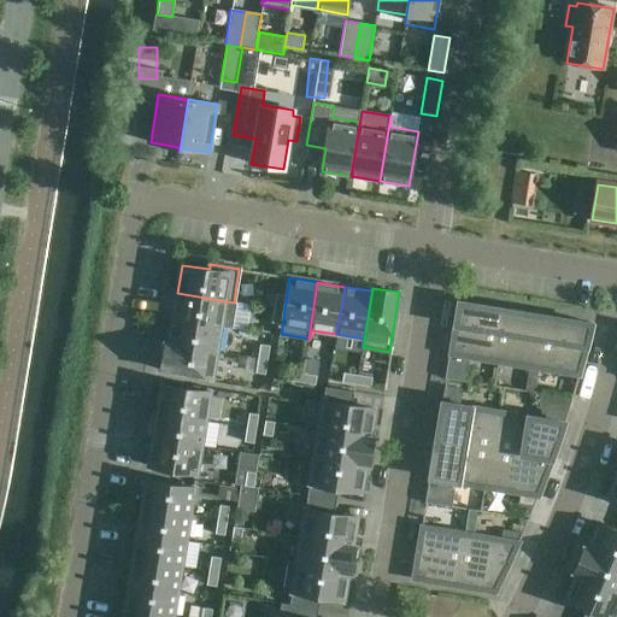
[(174,318),(221,327),(234,329),(238,303),(234,303),(177,293),(174,318)]
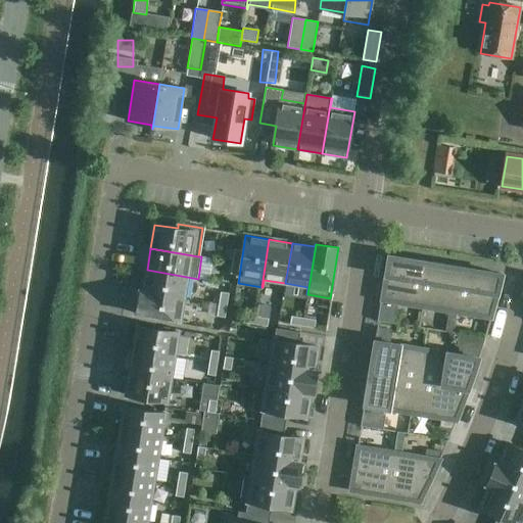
[(240,264),(242,251),(234,249),(232,262),(240,264)]
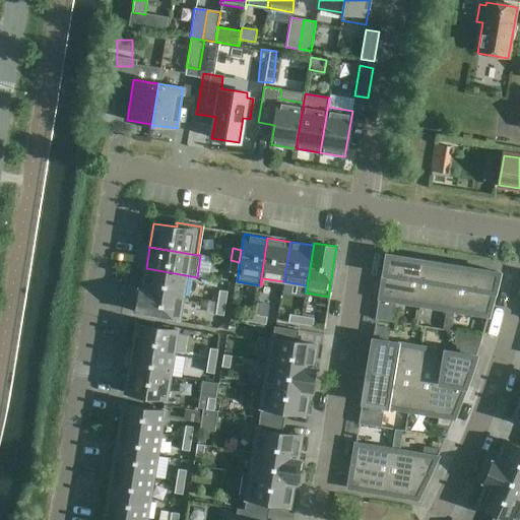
[(414,305),(421,260),(386,254),(379,299),(414,305)]
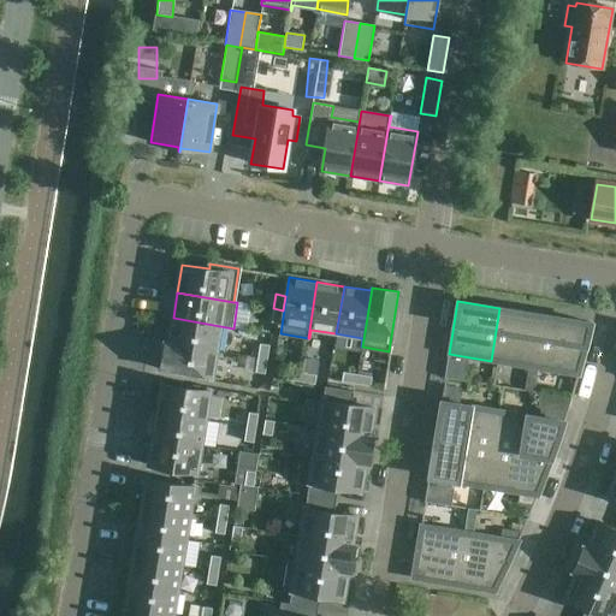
[(280,324),(283,311),(273,308),(271,323),(280,324)]
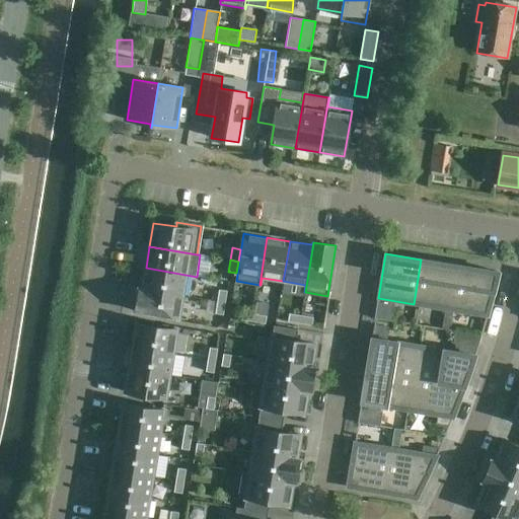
[(414,304),(451,310),(458,266),(421,260),(414,304)]
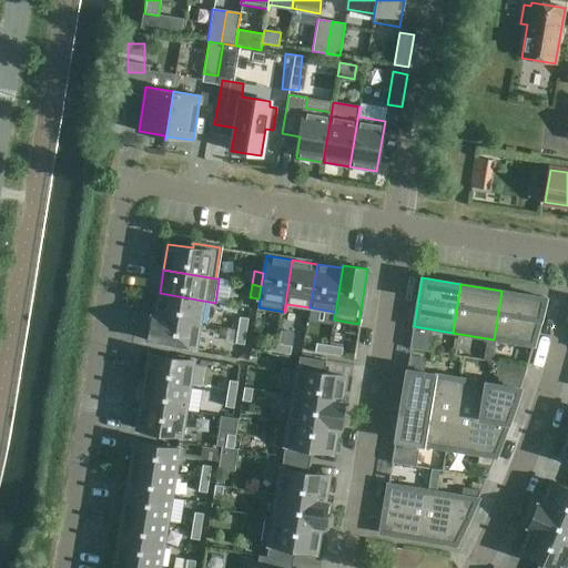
[(494,340),(534,346),(540,322),(543,312),(546,298),(501,291),(494,340)]
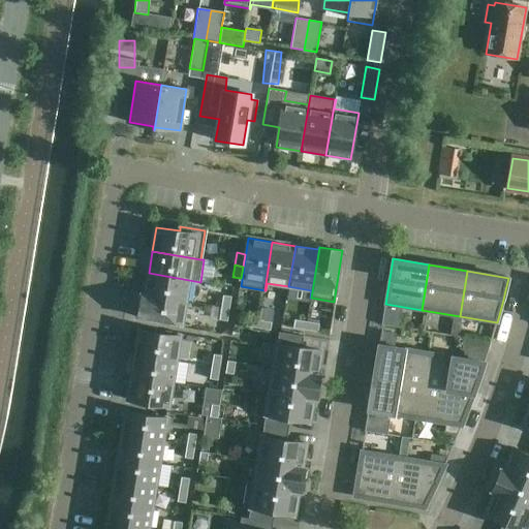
[(186,302),(189,280),(149,273),(145,294),(143,293),(143,294),(186,302)]
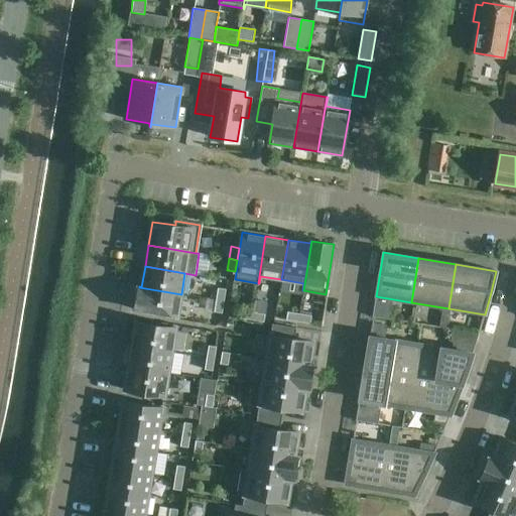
[(177,316),(181,294),(139,287),(135,309),(177,316)]
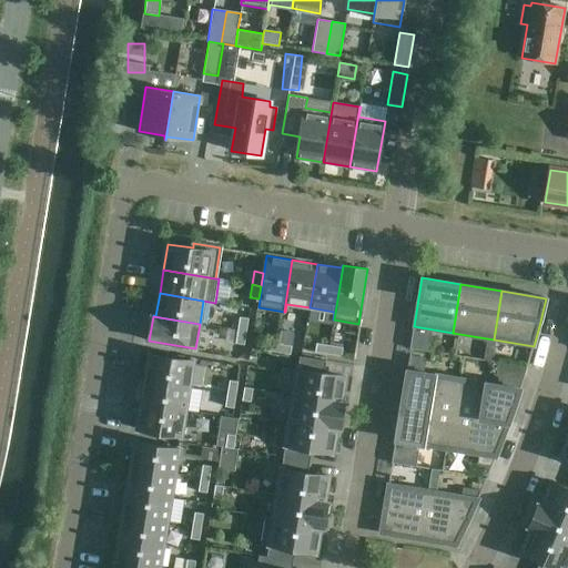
[(246,332),(249,318),(240,317),(237,331),(246,332)]
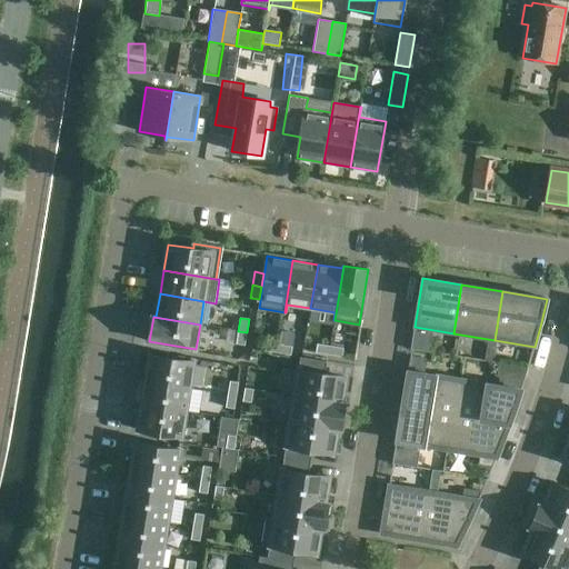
[(245,346),(247,332),(238,331),(236,345),(245,346)]
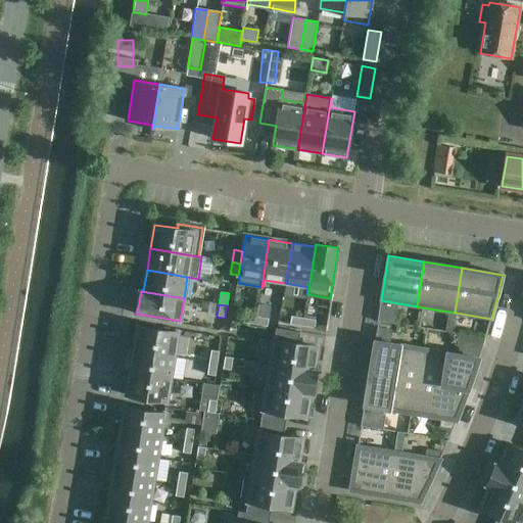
[(255,325),(256,317),(244,315),(243,323),(255,325)]
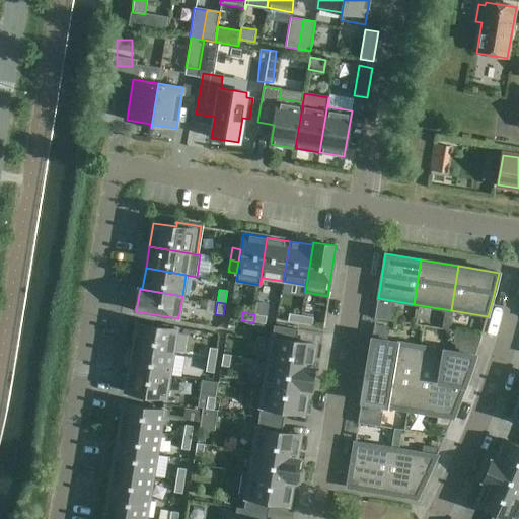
[(288,322),(300,324),(301,315),(289,313),(288,322)]
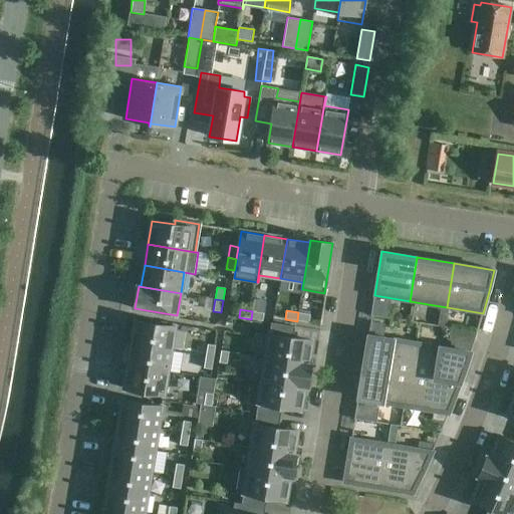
[(252,311),(251,319),(263,321),(264,313),(252,311)]
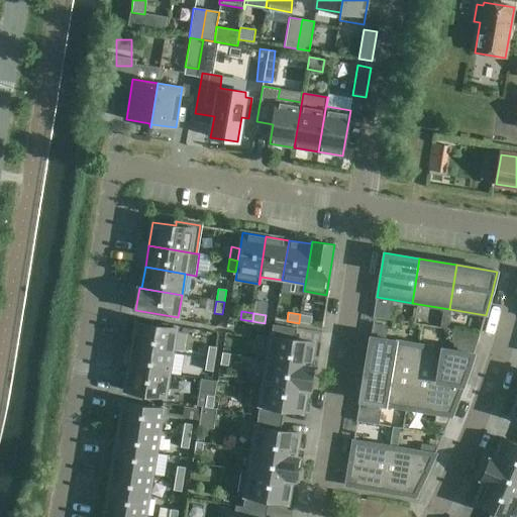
[(299,323),(311,324),(312,316),(300,314),(299,323)]
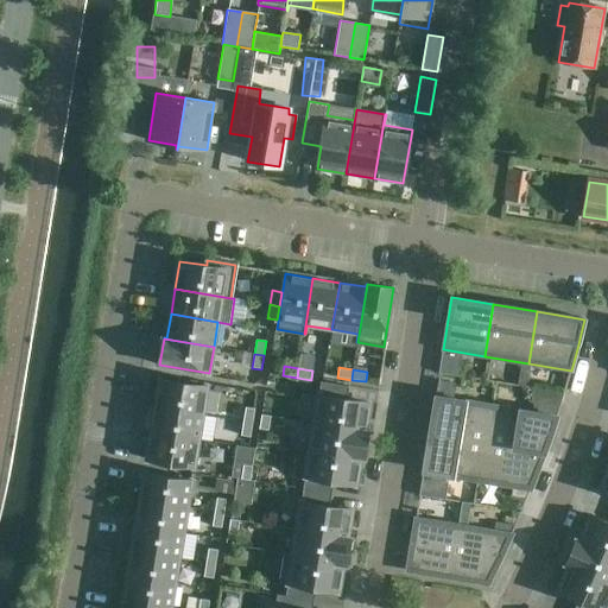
[(202,415),(207,387),(160,380),(156,407),(202,415)]
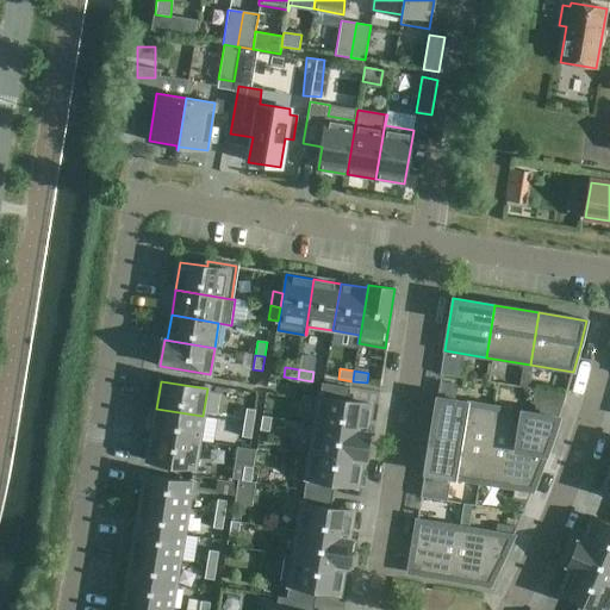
[(366,433),(371,405),(348,402),(350,387),(322,383),(315,424),(369,434),(369,433),(366,433)]
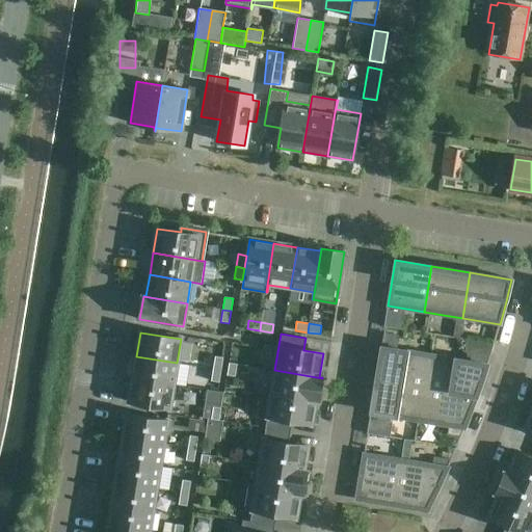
[(487,365),(489,358),(494,343),(493,343),(493,344),(471,340),(467,361),(487,365)]
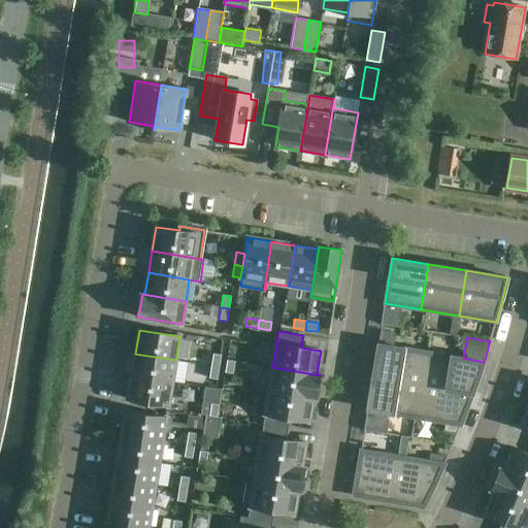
[(423,385),(428,353),(378,344),(373,377),(423,385)]
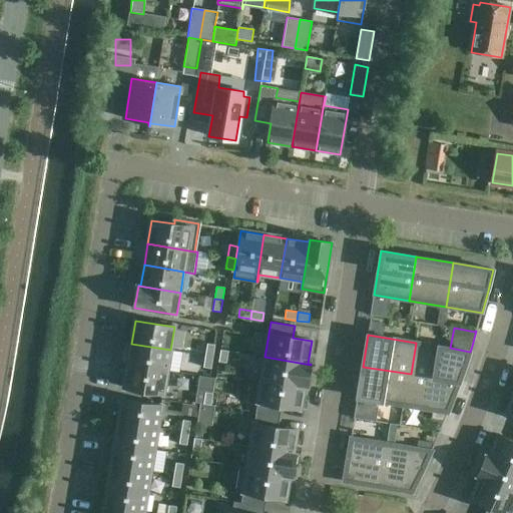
[(459,382),(463,373),(470,352),(450,348),(416,343),(411,374),(459,382)]
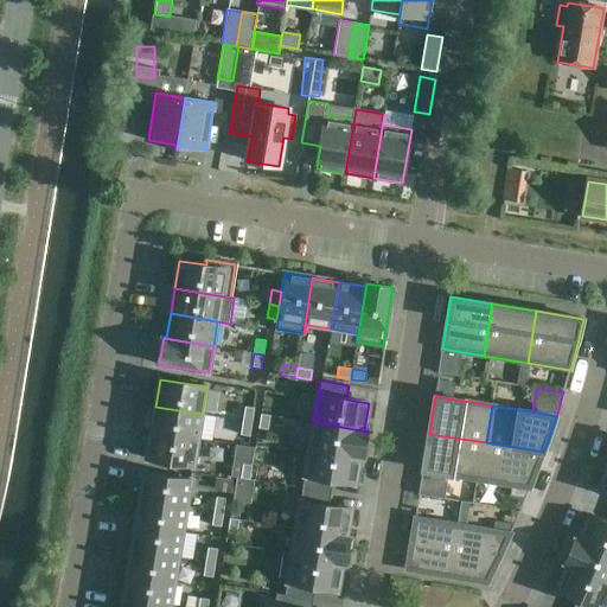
[(198,440),(202,414),(155,407),(151,432),(198,440)]
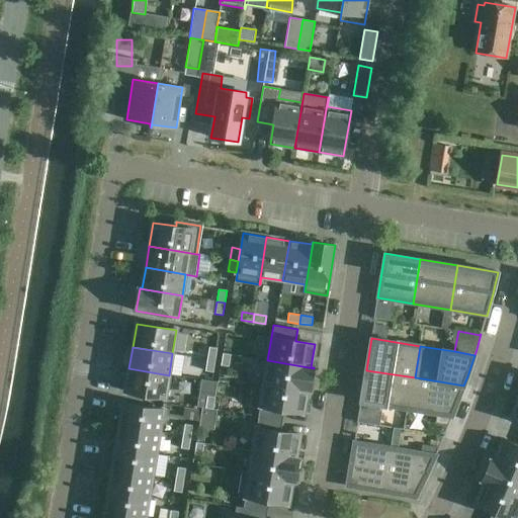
[(216,360),(218,348),(209,347),(207,359),(216,360)]
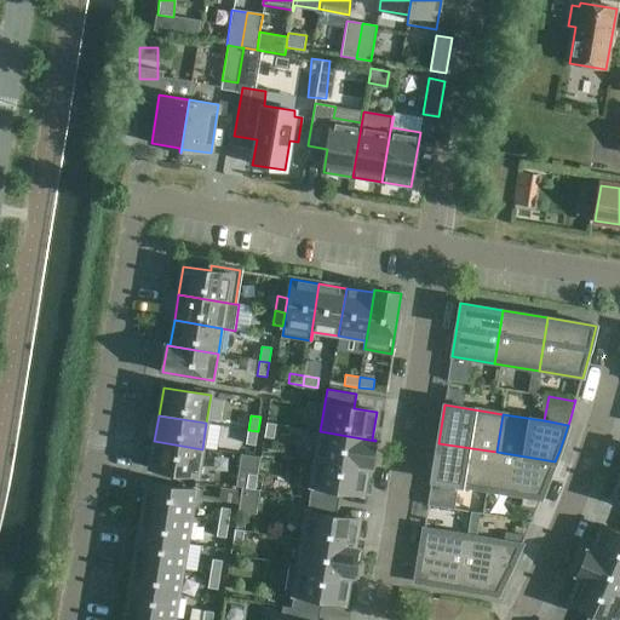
[(274,438),(276,424),(267,423),(264,437),(274,438)]
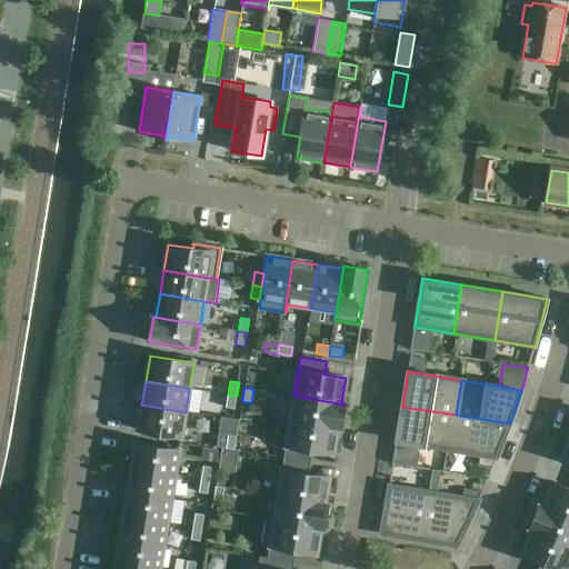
[(235,409),(237,396),(228,395),(226,408),(235,409)]
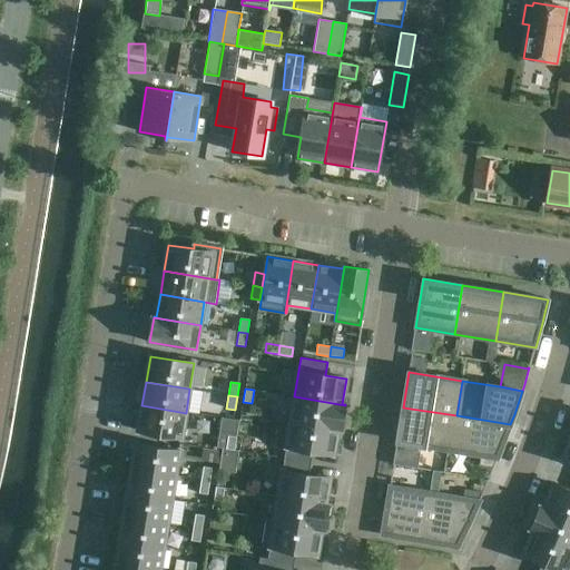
[(341,429),(345,405),(294,396),(291,421),(341,429)]
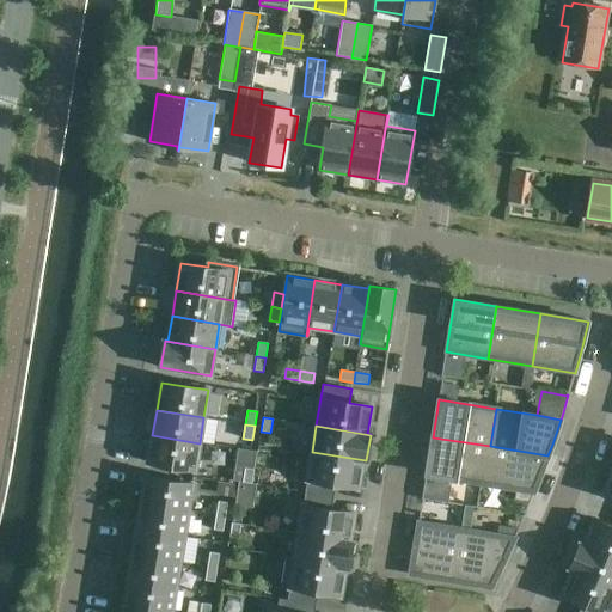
[(195,471),(200,444),(152,435),(148,463),(195,471)]
